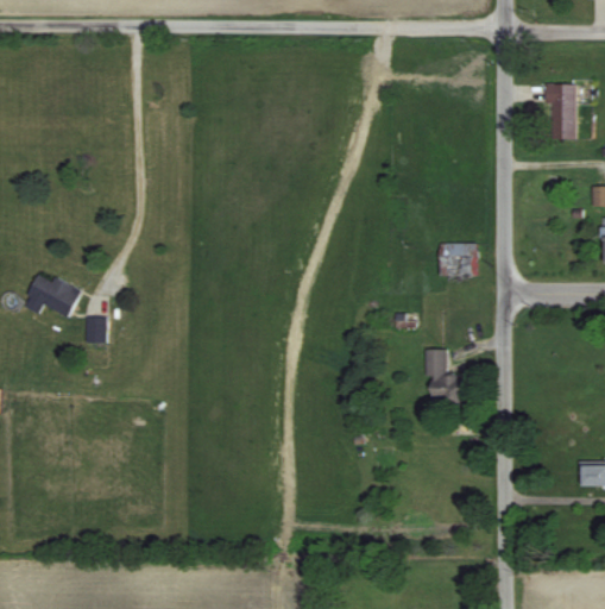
[(574,139),(574,83),(548,83),(548,139),(574,139)]
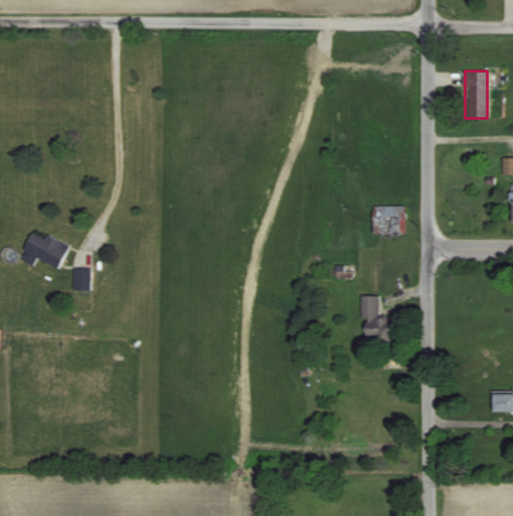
[(512,173),(512,157),(501,157),(501,173),(512,173)]
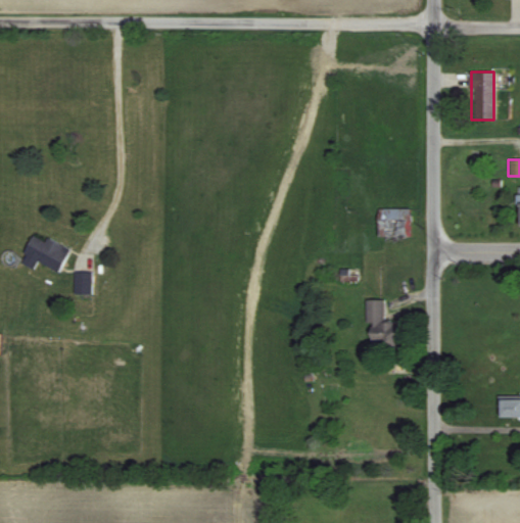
[(377,208),(377,237),(408,237),(408,208),(377,208)]
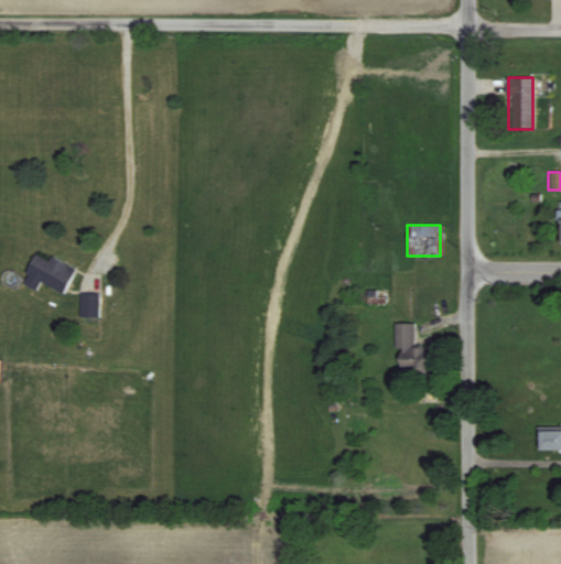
[(73,270),(35,251),(20,283),(35,291),(40,282),(62,293),(73,270)]
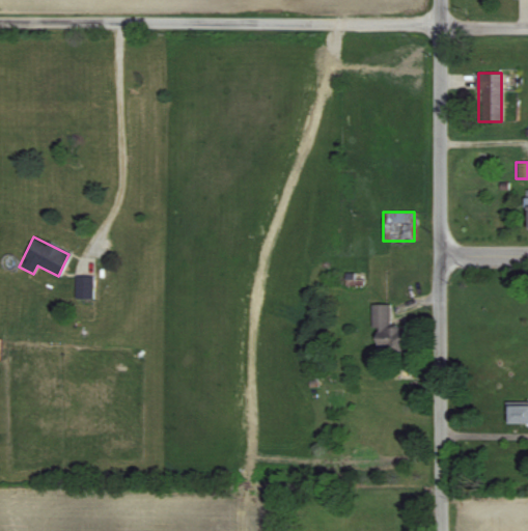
[(74,300),(91,300),(91,277),(74,277),(74,300)]
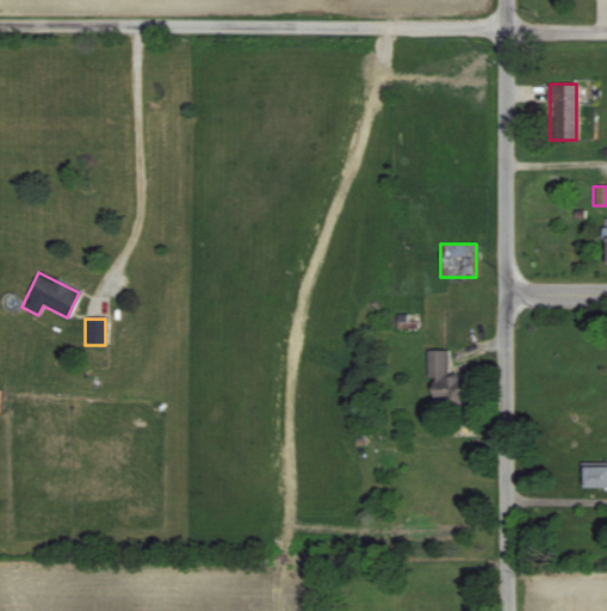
[(429,351),(429,409),(469,409),(469,376),(447,376),(447,351),(429,351)]
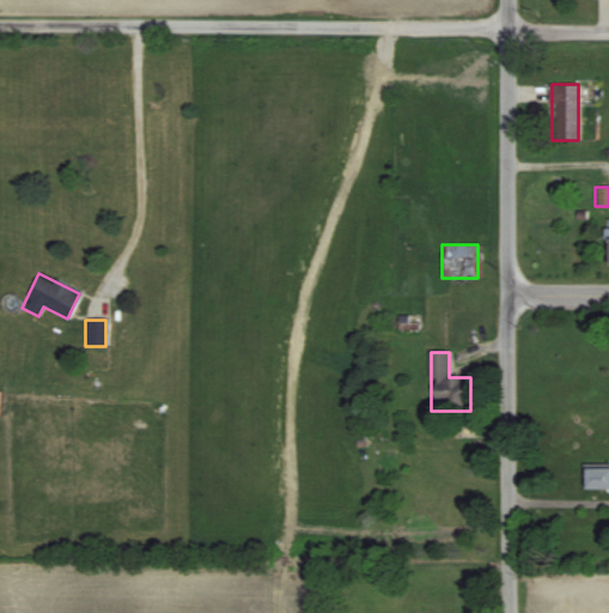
[(608,465),(583,466),(584,493),(608,492),(608,465)]
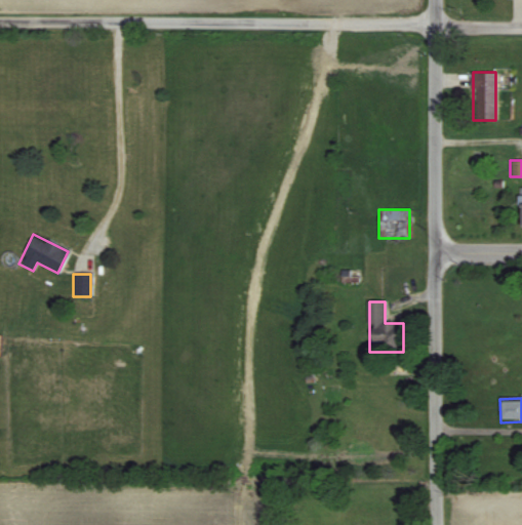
All buildings are outlined.
